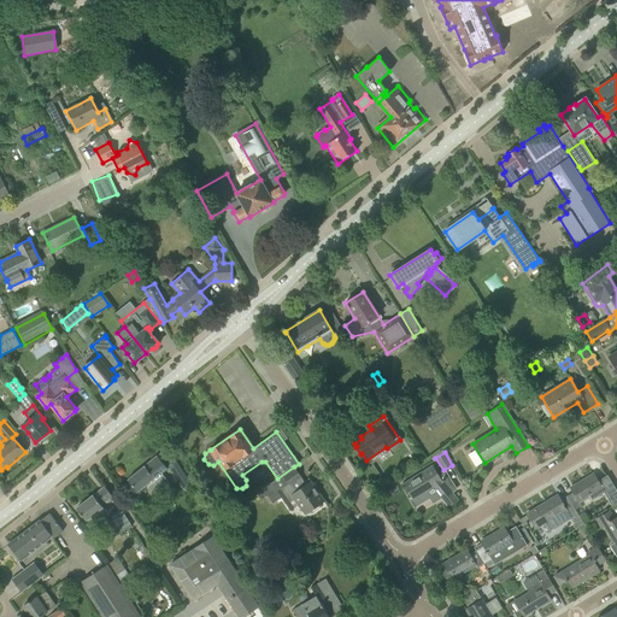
[(154,477),(166,468),(157,456),(128,480),(137,492),(146,485),(156,497),(171,485),(165,479),(159,483),(154,477)]
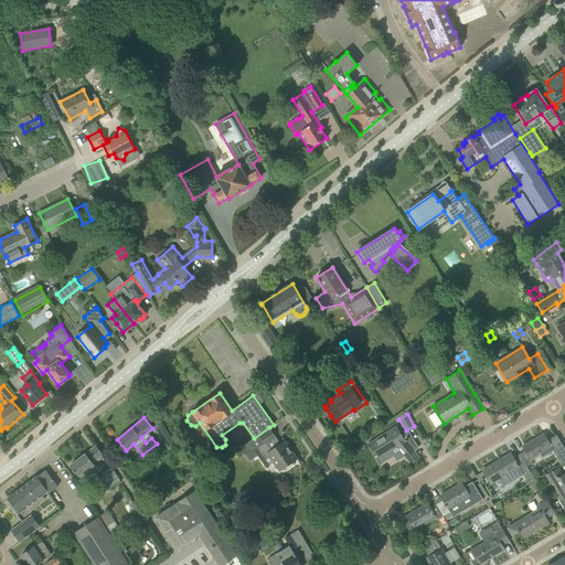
[(155,427),(169,449),(176,445),(161,423),(155,427)]
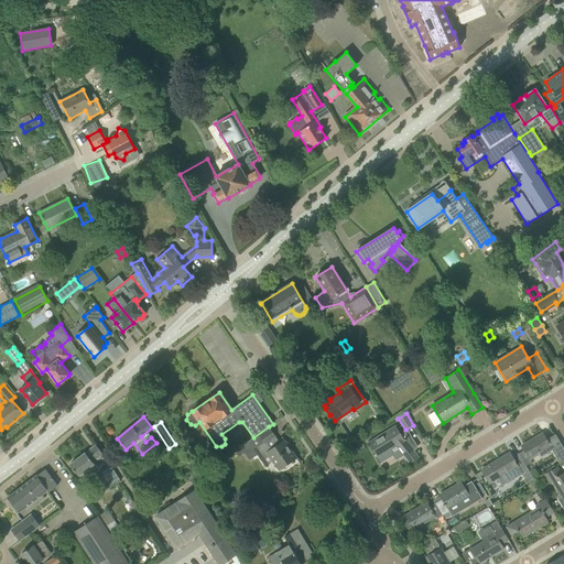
[(405,441),(405,440),(404,438),(404,440),(396,425),(368,442),(377,457),(390,449),(396,459),(403,455),(410,463),(419,456),(405,441)]
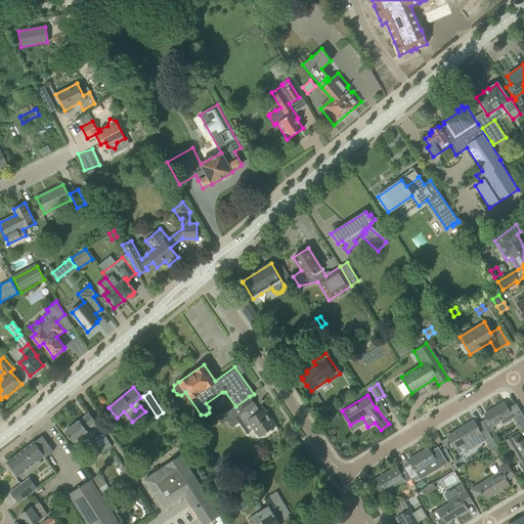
[(235,406),(217,419),(220,423),(226,420),(231,428),(238,423),(243,428),(249,423),(259,437),(265,433),(265,434),(270,431),(270,430),(275,426),(262,406),(258,409),(250,396),(235,406)]
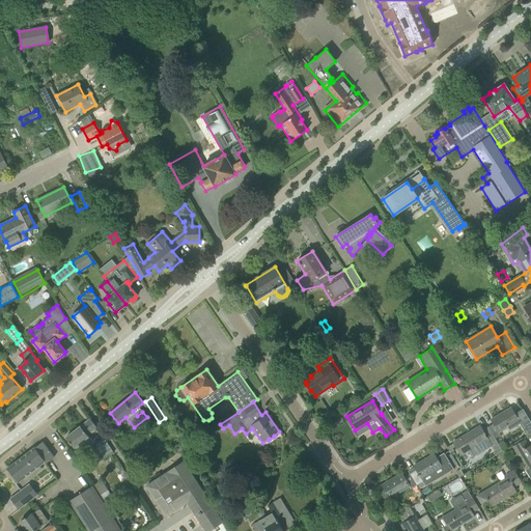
[(493,424),(487,427),(495,439),(495,438),(500,435),(499,432),(507,427),(509,430),(528,419),(523,409),(514,414),(510,408),(491,420),(493,424)]
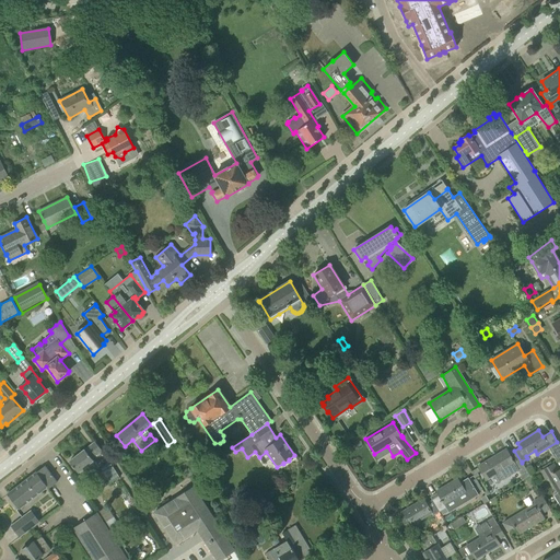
[(92,458),(102,451),(95,442),(84,450),(69,462),(78,473),(84,467),(89,473),(96,466),(92,462),(93,461),(92,458)]
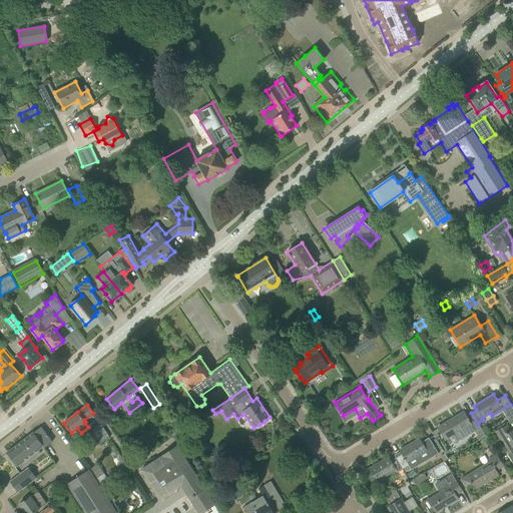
[(464,412),(438,428),(443,436),(445,440),(445,441),(452,437),(456,443),(475,431),(477,435),(483,432),(478,423),(478,424),(471,413),(466,416),(464,412)]
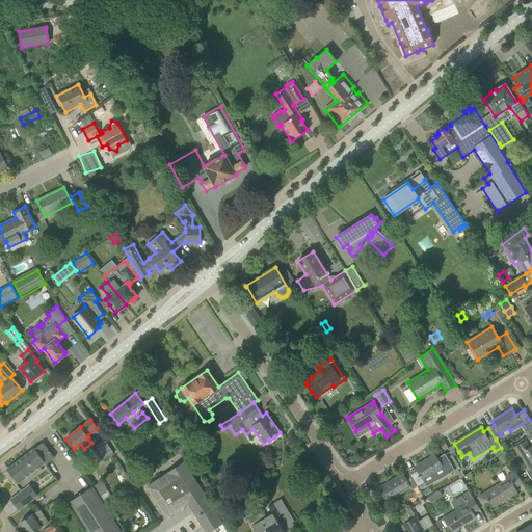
[(95,445),(105,459),(113,454),(103,439),(95,445)]
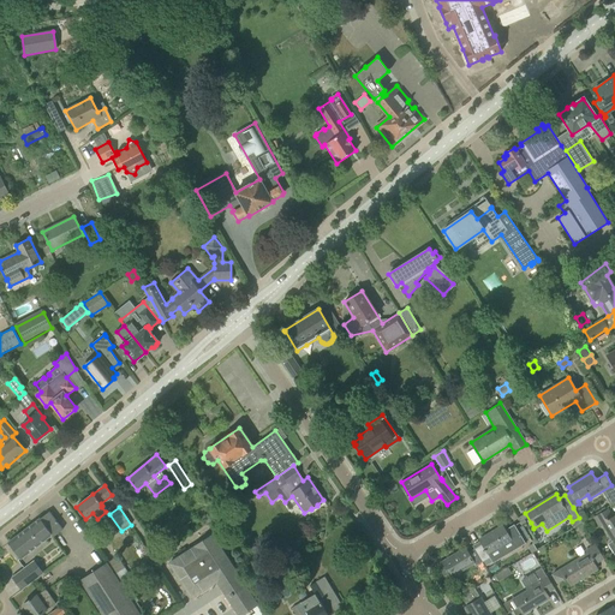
[(611,542),(608,544),(614,555),(614,515),(613,518),(608,509),(595,518),(599,525),(602,524),(611,542)]
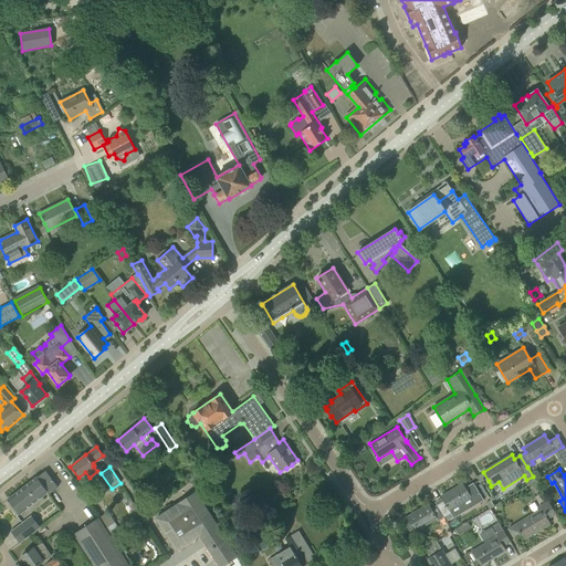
[(37,478),(7,500),(19,514),(48,492),(49,494),(58,488),(45,471),(37,478)]
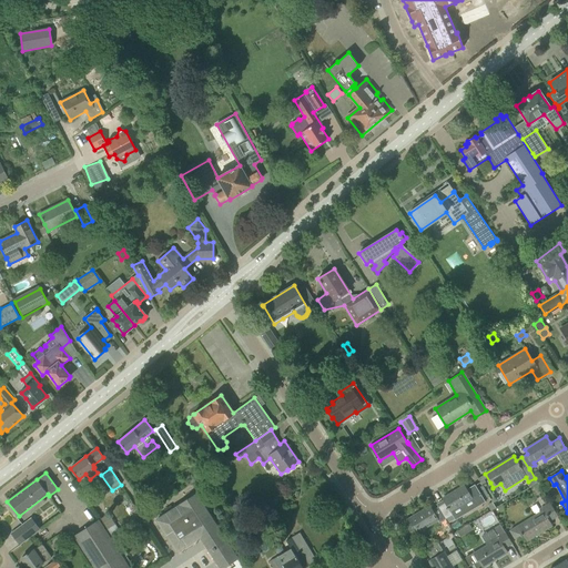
[(445,503),(438,507),(445,519),(453,515),(450,511),(459,505),(464,513),(484,500),(484,501),(485,501),(475,485),(474,485),(475,486),(467,490),(464,486),(443,498),(445,503)]
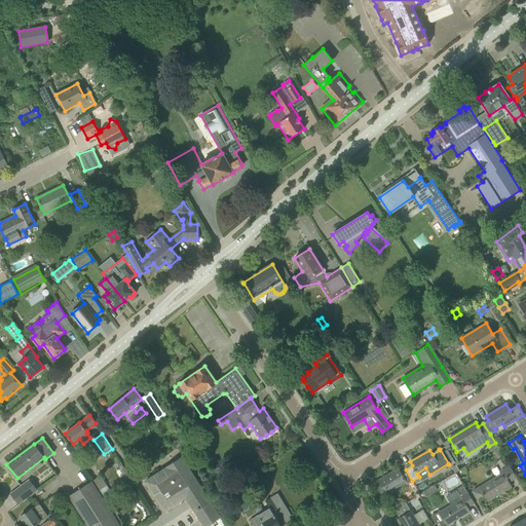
[(185,497),(203,525),(205,525),(220,517),(181,457),(166,467),(145,482),(163,512),(185,497)]
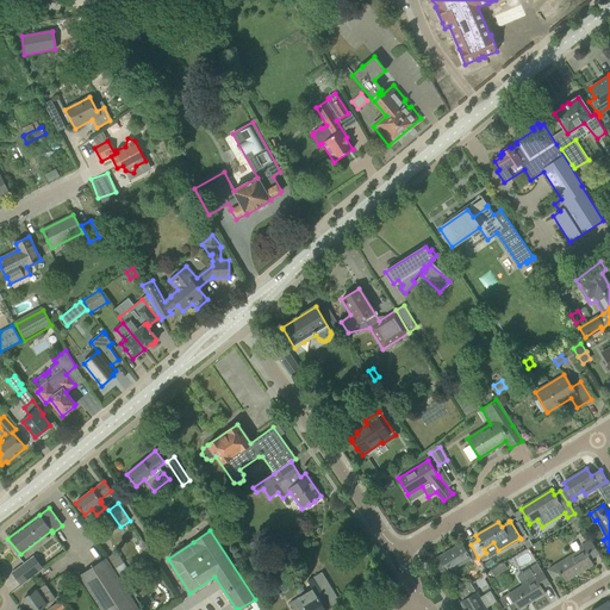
[(548,571),(553,579),(561,573),(566,580),(592,565),(590,559),(598,554),(590,541),(580,547),(583,549),(556,565),(548,571)]
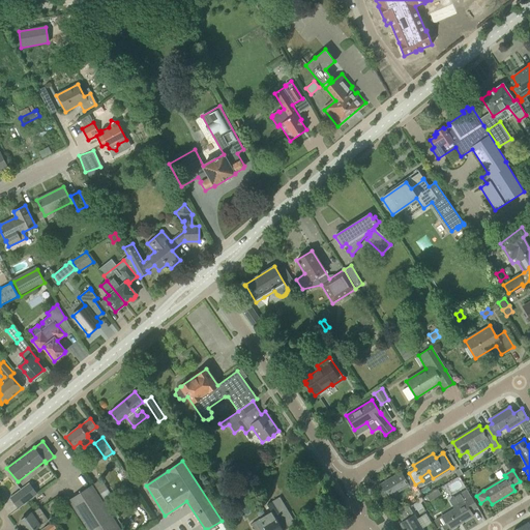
[(389,497),(408,486),(410,488),(415,484),(409,473),(404,476),(401,472),(381,484),(384,490),(380,492),(386,502),(391,500),(389,497)]
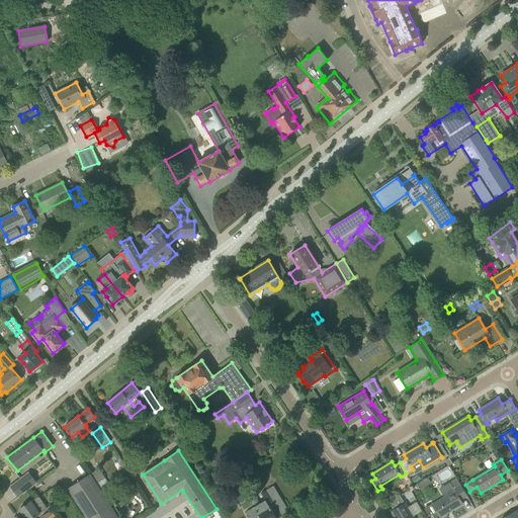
[(130,472),(122,478),(126,485),(134,480),(130,472)]
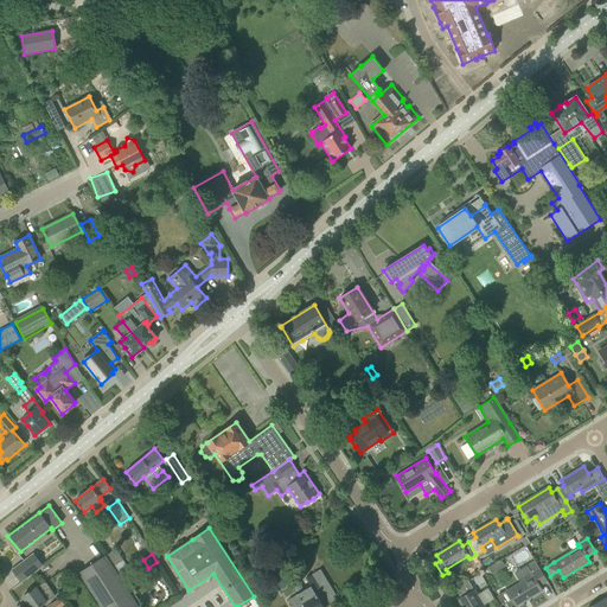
[(80,573),(84,581),(101,606),(138,606),(106,556),(80,573)]
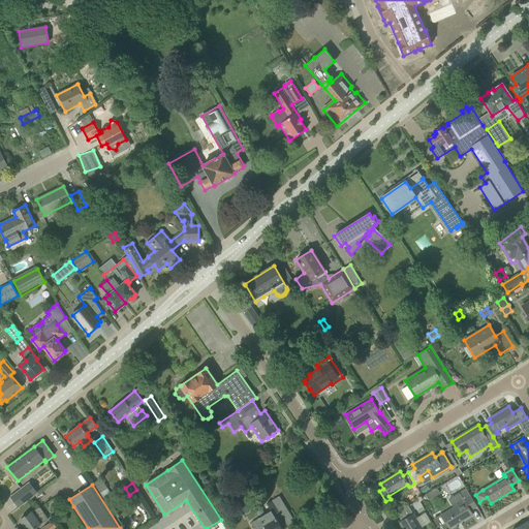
[(10,496),(19,507),(37,493),(33,487),(26,492),(22,488),(10,496)]
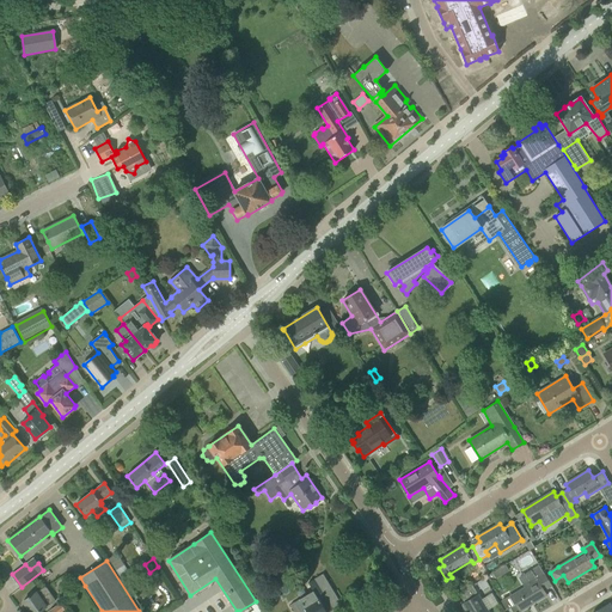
[(525,587),(510,595),(514,601),(520,611),(546,595),(544,591),(551,586),(543,573),(539,565),(531,570),(531,571),(519,579),(525,587)]
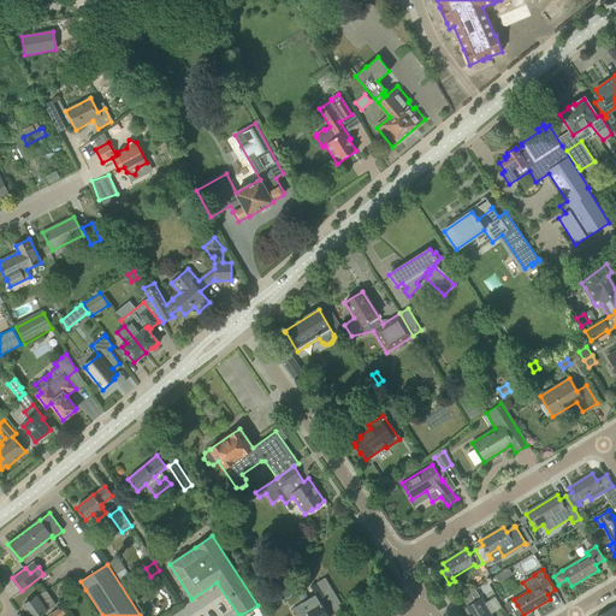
[(78,594),(86,590),(81,581),(77,578),(70,582),(78,594)]
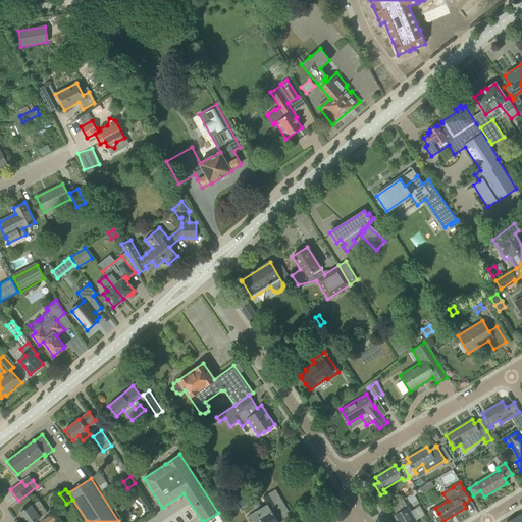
[(275,512),(285,506),(275,489),(263,497),(269,508),(257,515),(255,511),(247,516),(250,521),(259,521),(261,521),(278,521),(274,516),(275,512)]
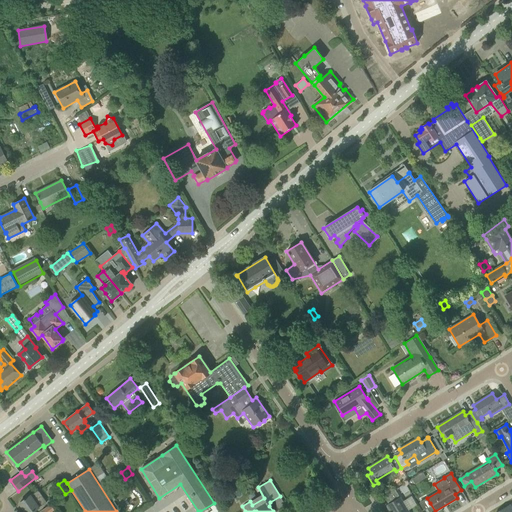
[(384,497),(387,503),(399,496),(395,490),(384,497)]
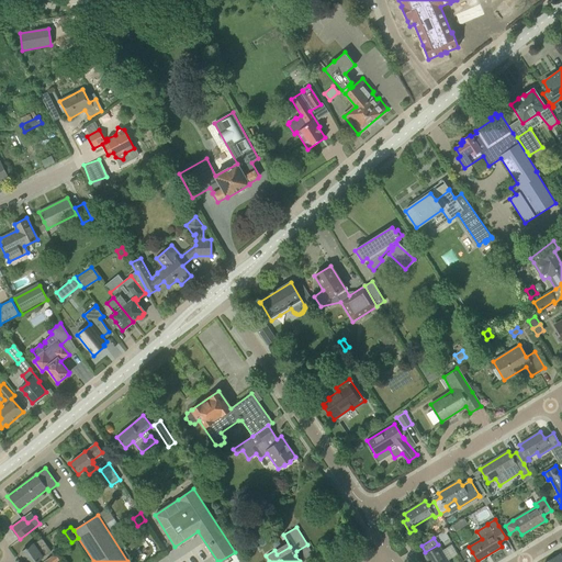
[(33,543),(21,552),(27,561),(35,561),(43,558),(37,551),(46,544),(42,539),(33,544),(33,543)]
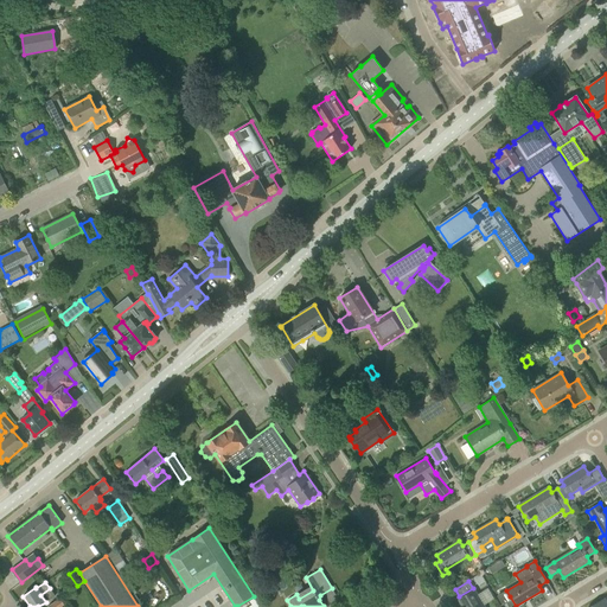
[(447,583),(440,588),(445,594),(451,590),(447,583)]
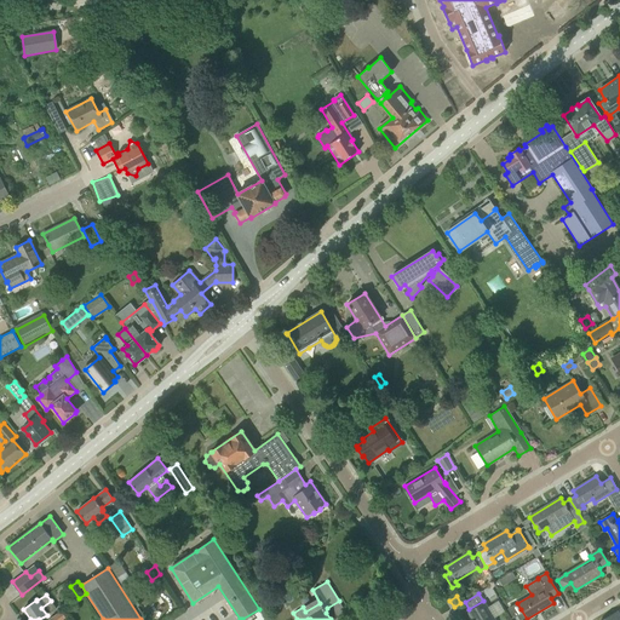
[(469,613),(472,619),(494,619),(484,603),(469,613)]
